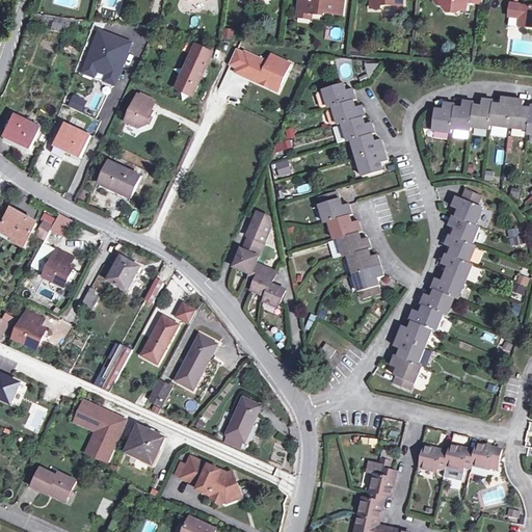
[(301,0),(300,11),(314,14),(325,15),(325,12),(344,15),(345,0),(301,0)]
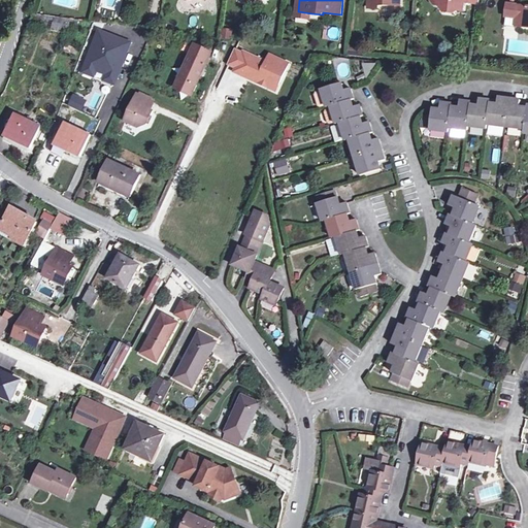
[(369,0),(368,9),(378,9),(378,6),(400,8),(400,0),(369,0)]
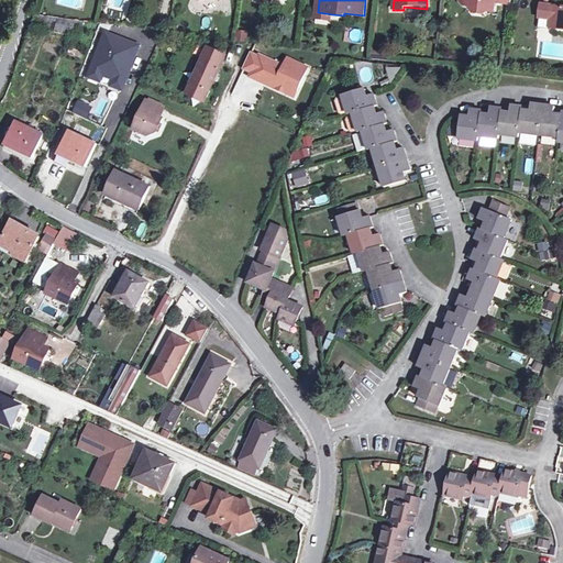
[(468,0),(467,10),(470,15),(482,17),(482,12),(493,14),(494,6),(499,6),(499,0),(468,0)]
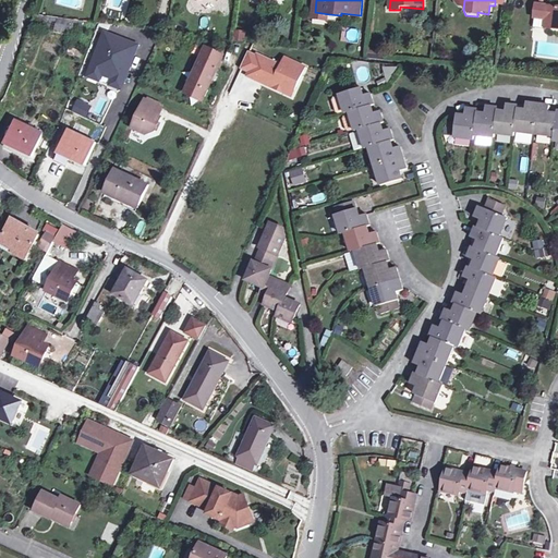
[(553,20),(552,27),(557,27),(557,4),(535,1),(534,16),(545,19),(553,20)]
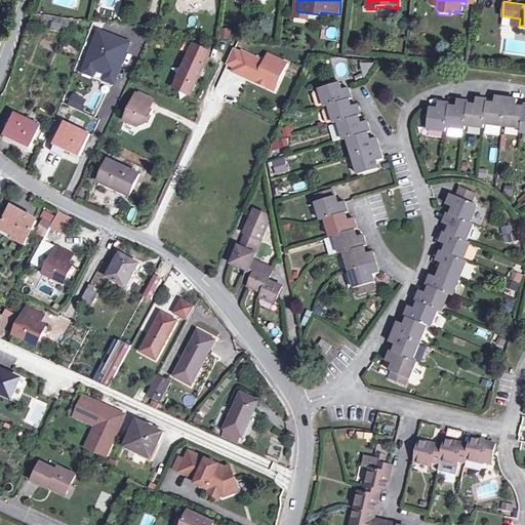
[(309,21),(310,13),(296,11),(295,17),(309,21)]
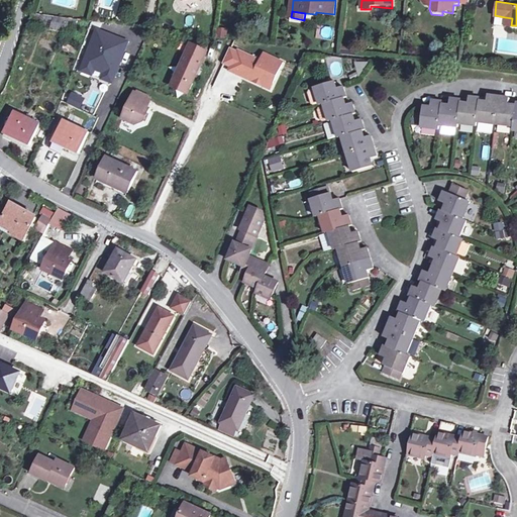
[(71,17),(47,14),(46,28),(63,30),(64,21),(71,21),(71,17)]
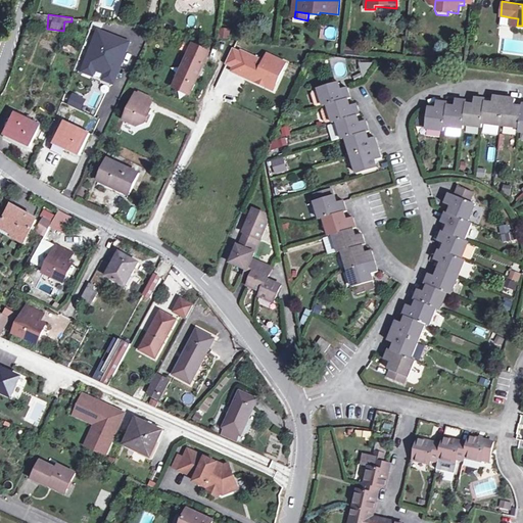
[(130,37),(96,25),(80,67),(83,68),(82,72),(95,77),(97,72),(100,73),(99,76),(103,78),(102,81),(115,86),(133,42),(129,41),(130,37)]
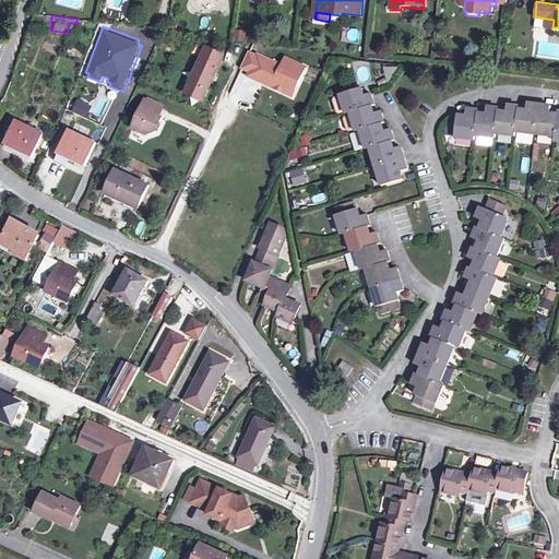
[(235,31),(235,40),(246,40),(245,31),(235,31)]
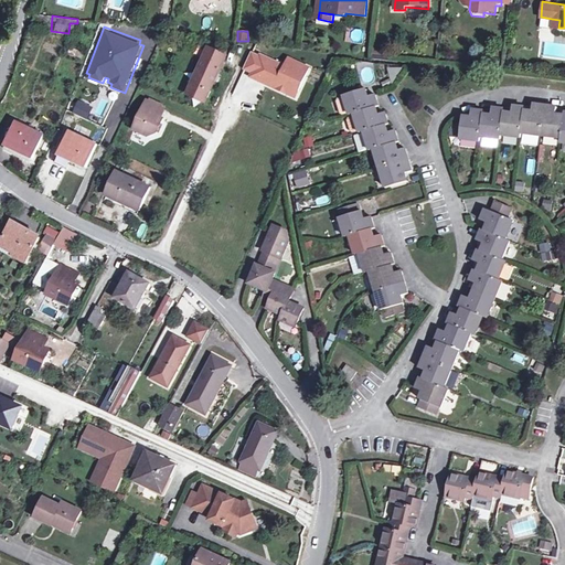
[(227,53),(212,45),(201,71),(203,72),(200,81),(198,80),(192,91),(209,98),(227,53)]
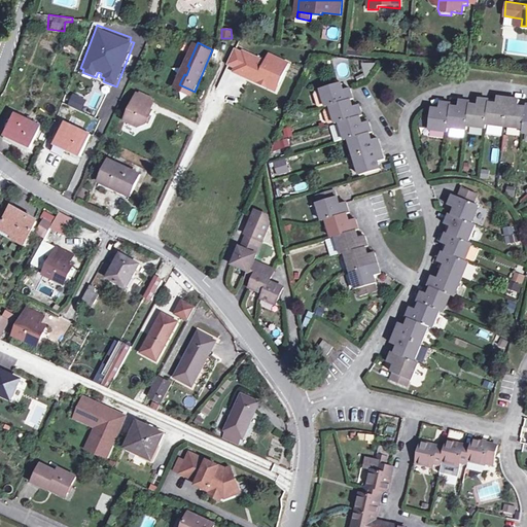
[(348,45),(347,55),(357,56),(358,46),(348,45)]
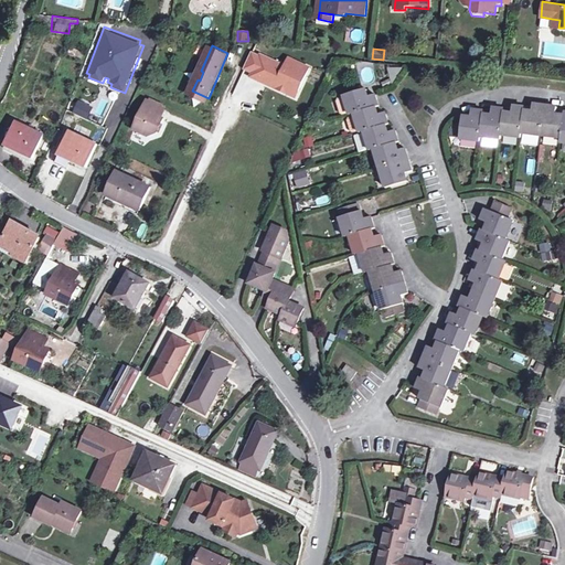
[(310,66),(287,56),(284,64),(258,53),(257,55),(251,52),(243,70),(251,73),(247,78),(295,99),(310,66)]
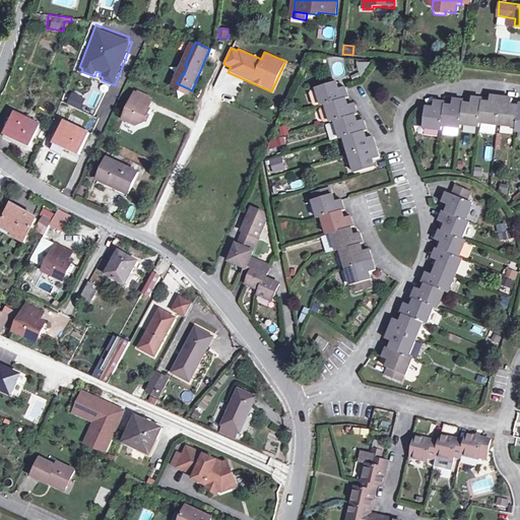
[(369,135),(366,127),(370,126),(368,118),(362,120),(359,113),(361,112),(359,103),(353,104),(351,96),(348,88),(348,85),(340,86),(338,80),(319,85),(320,86),(314,88),(313,90),(317,103),(319,104),(324,103),(325,105),(328,104),(333,120),(336,119),(341,135),(344,134),(356,172),(378,165),(375,157),(383,155),(380,145),(376,133),(369,135)]
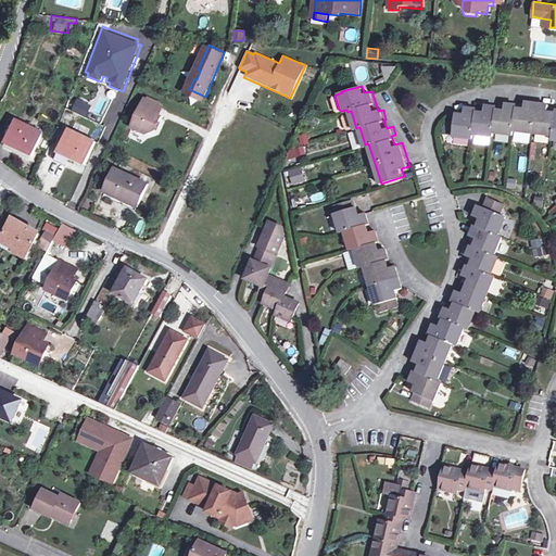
[(89,101),(79,98),(74,113),(89,117),(92,108),(88,105),(89,101)]
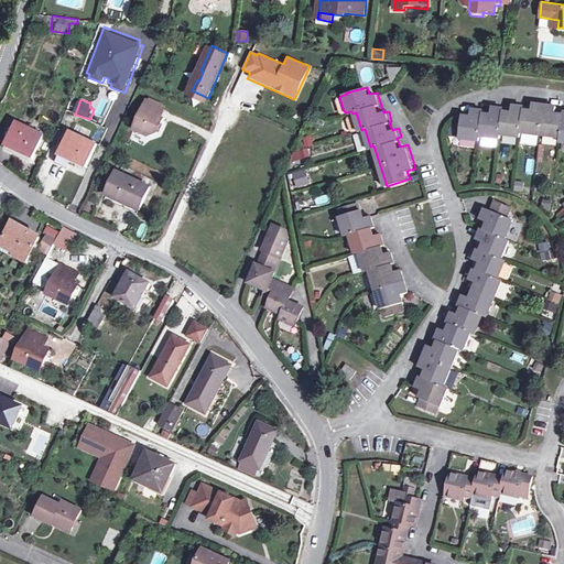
[(167,107),(150,99),(138,128),(152,133),(161,130),(166,116),(164,115),(167,107)]
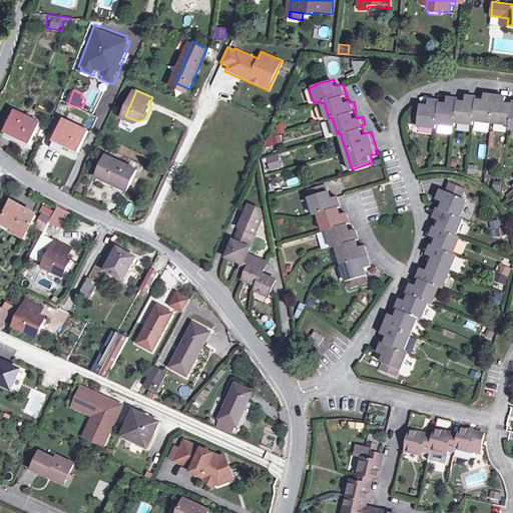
[(457,124),(475,126),(475,123),(511,127),(511,131),(512,130),(512,106),(507,106),(508,99),(502,98),(492,97),(486,96),(485,104),(478,103),(477,100),(471,99),(467,98),(466,104),(460,104),(459,100),(454,99),(449,98),(448,106),(441,105),(441,101),(436,100),(429,99),(428,108),(421,106),(418,125),(438,129),(438,125),(456,127),(457,124)]
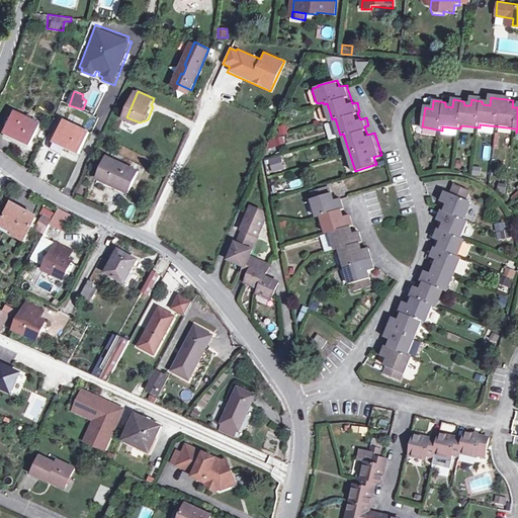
[(16,110),(6,132),(30,142),(40,120),(16,110)]
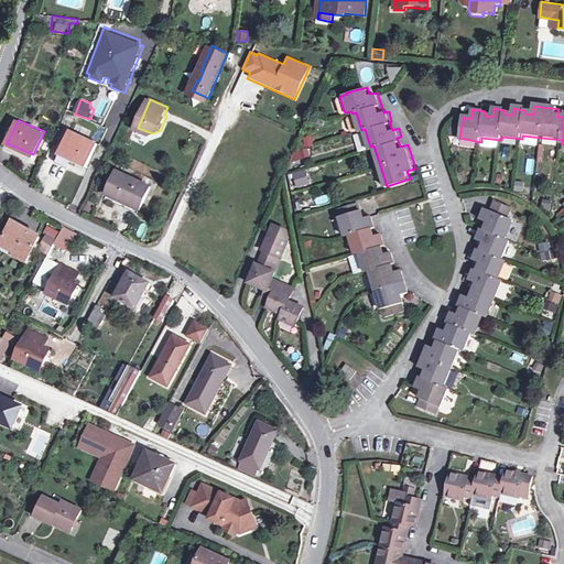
[(72,130),(62,152),(87,164),(97,142),(72,130)]
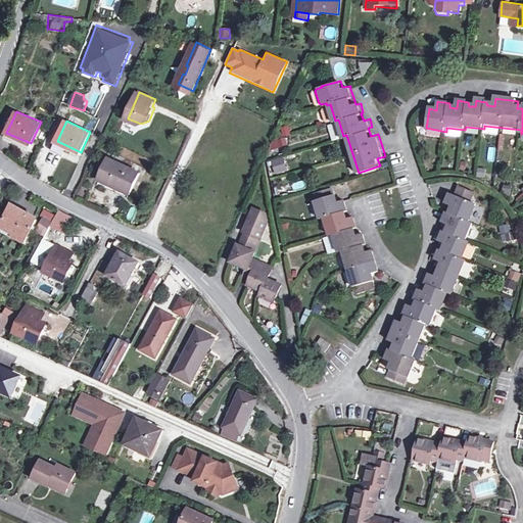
[(280,128),(282,137),(290,135),(288,126),(280,128)]
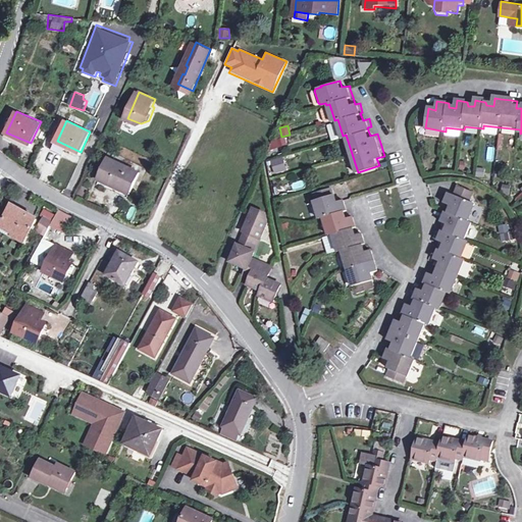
[(484,161),(493,162),(496,147),(486,146),(484,161)]
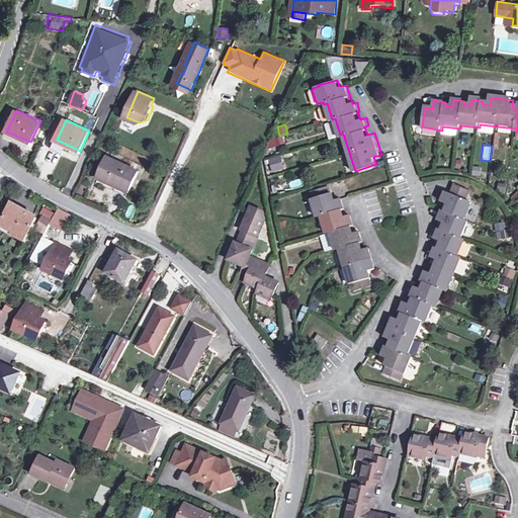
[(271,173),(284,169),(279,155),(267,159),(271,173)]
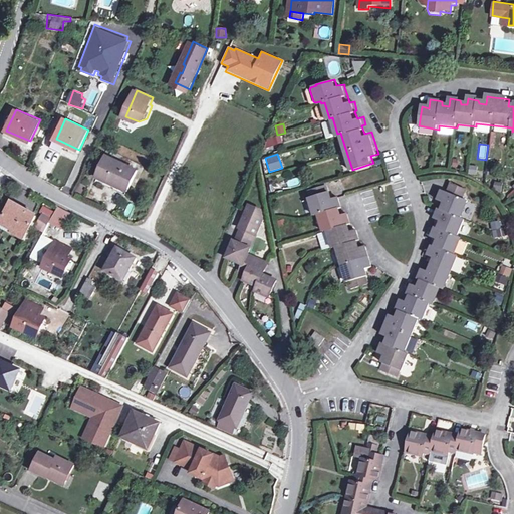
[(108,157),(99,177),(131,190),(140,170),(108,157)]
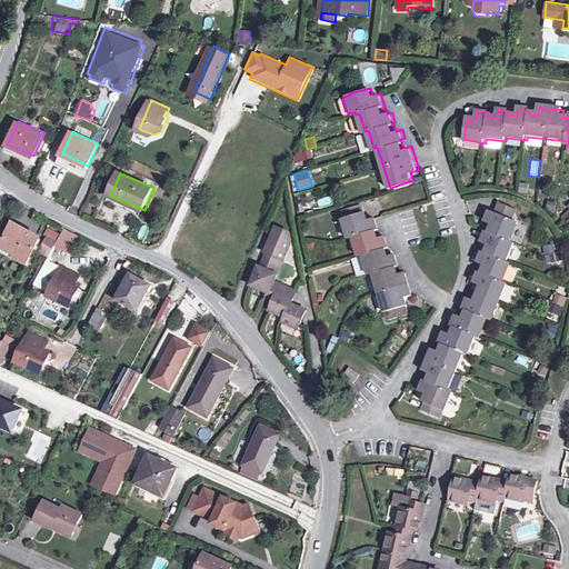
[(517,191),(526,195),(528,185),(519,182),(517,191)]
